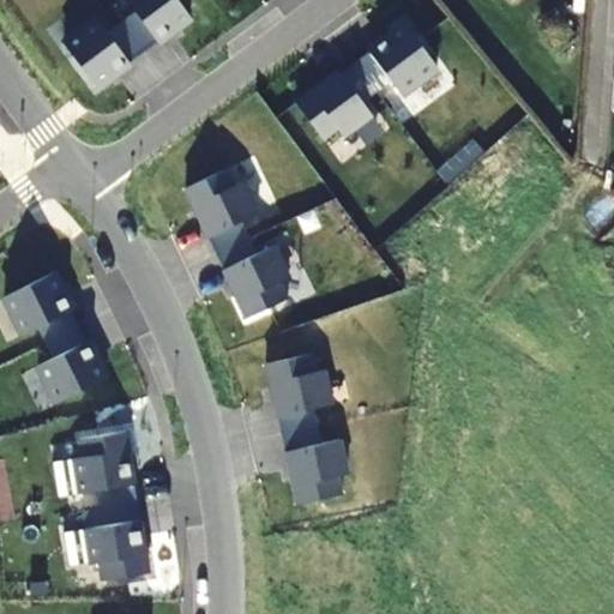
[(125,0),(157,42),(176,28),(176,29),(191,18),(178,0),(125,0)]
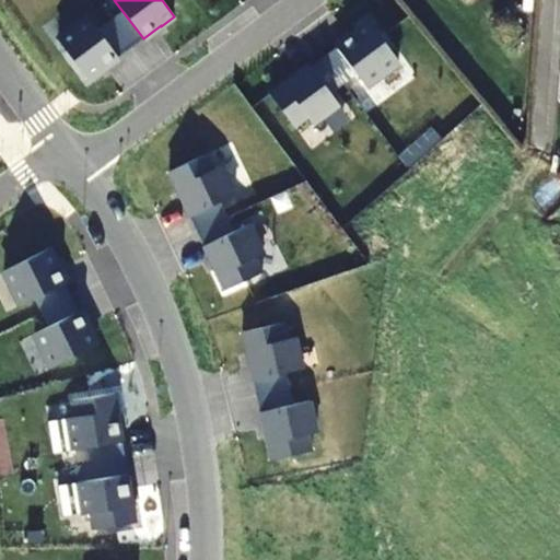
[(102,70),(118,57),(89,19),(58,42),(89,81),(102,71),(102,70)]
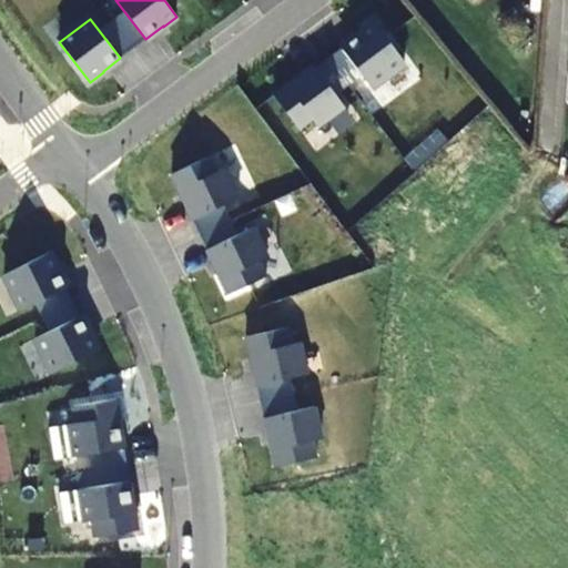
[(362,33),(342,49),(371,89),(405,63),(375,22),(361,32),(362,33)]
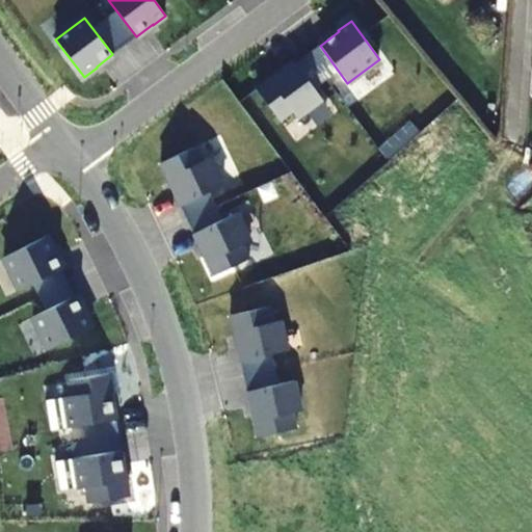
[(293,61),(257,89),(280,122),(293,112),(297,118),(322,100),(293,61)]
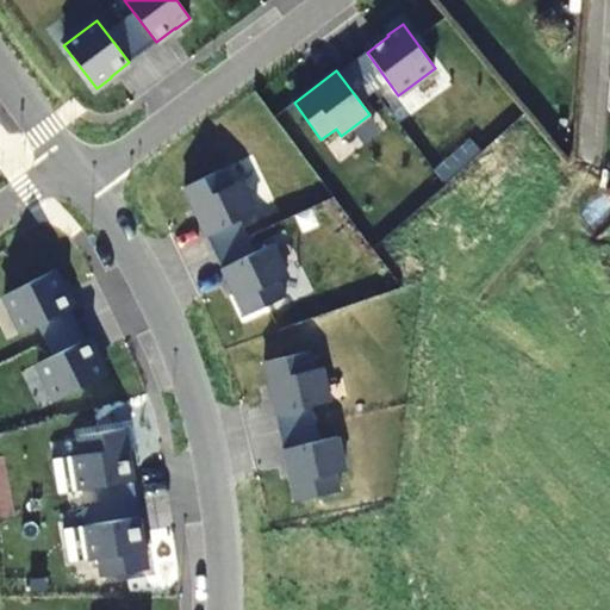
[(207,236),(257,212),(242,180),(234,185),(225,168),(185,187),(207,236)]
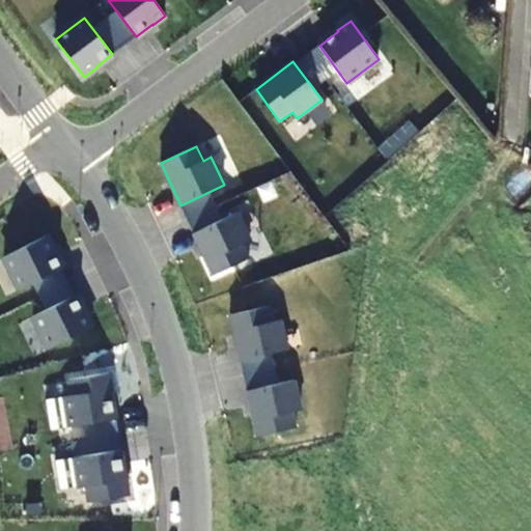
[(250,241),(236,213),(193,233),(214,276),(249,258),(243,244),(250,241)]
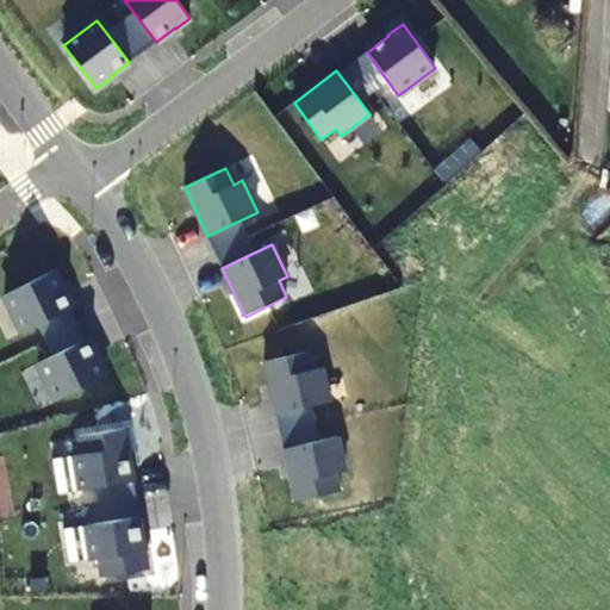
[(23,332),(70,310),(60,288),(61,288),(54,272),(4,296),(23,332)]
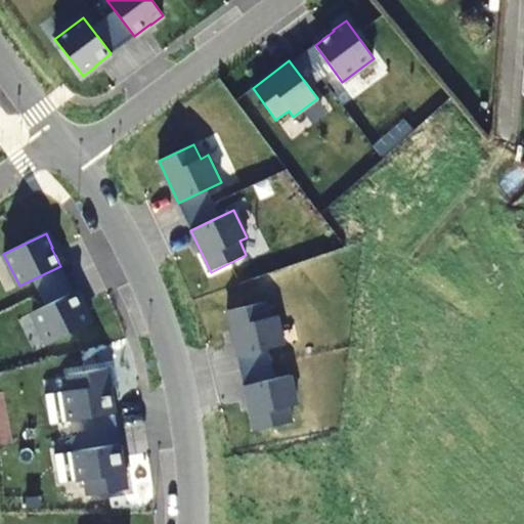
[(82,310),(74,293),(33,312),(48,344),(90,323),(83,310),(82,310)]
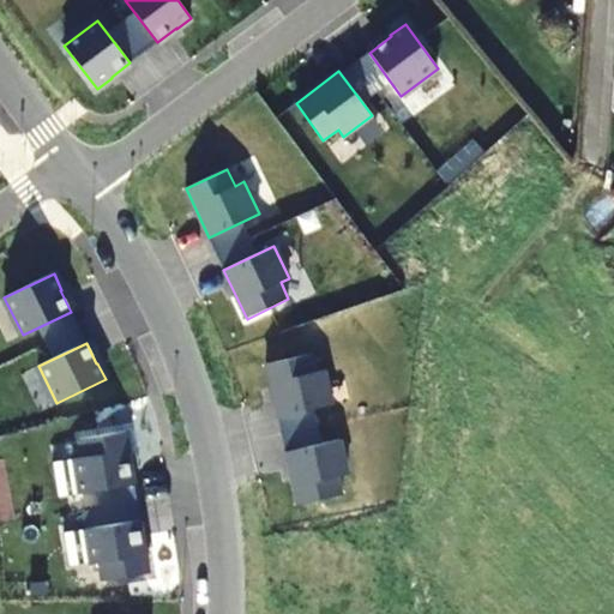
[(277,419),(332,405),(324,372),(315,373),(311,356),(266,366),(277,419)]
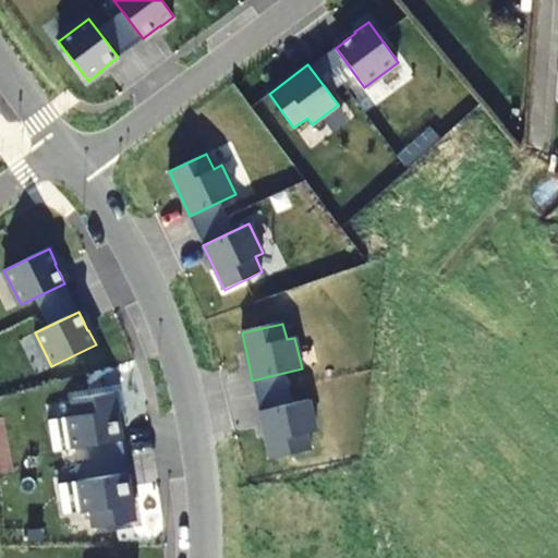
[(68,417),(73,449),(122,440),(113,392),(73,400),(75,416),(68,417)]
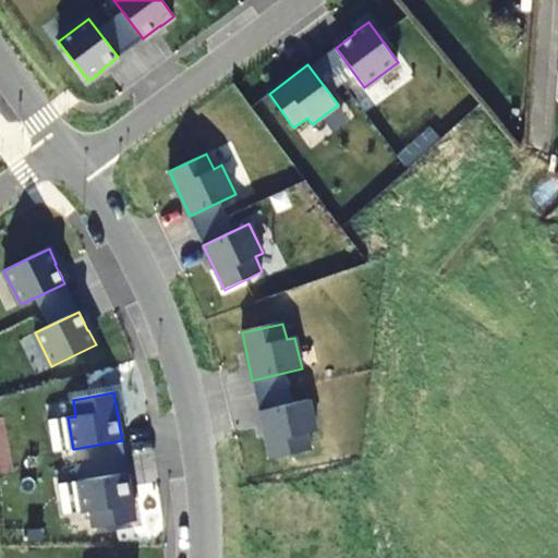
[(316,432),(308,400),(259,412),(271,460),(312,450),(308,434),(316,432)]
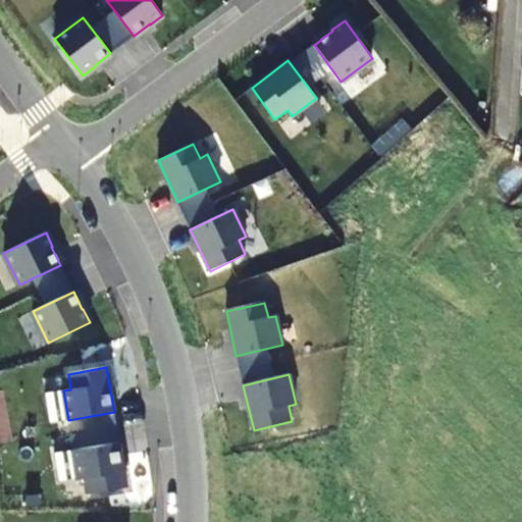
[(119,442),(72,450),(77,480),(85,478),(88,493),(126,487),(119,442)]
